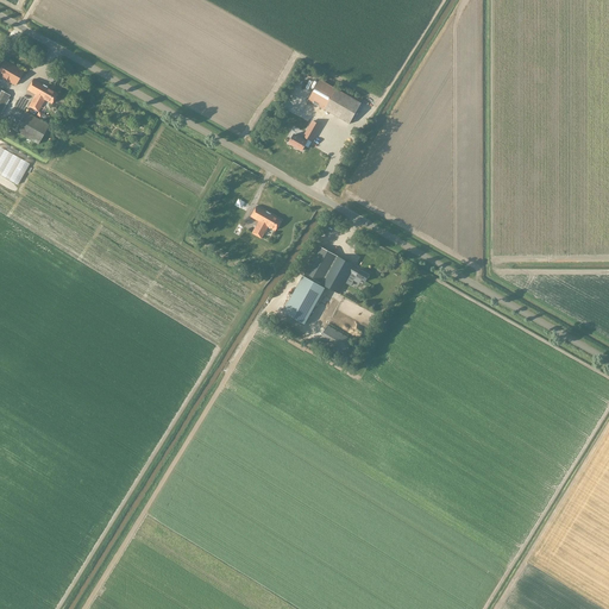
[(5,61),(0,68),(0,76),(16,86),(23,71),(5,61)]
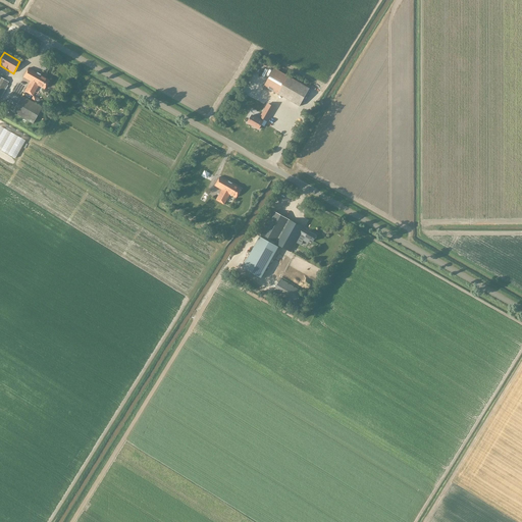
[(44,89),(49,81),(28,68),(23,77),(31,82),(24,91),(33,96),(38,86),(44,89)]
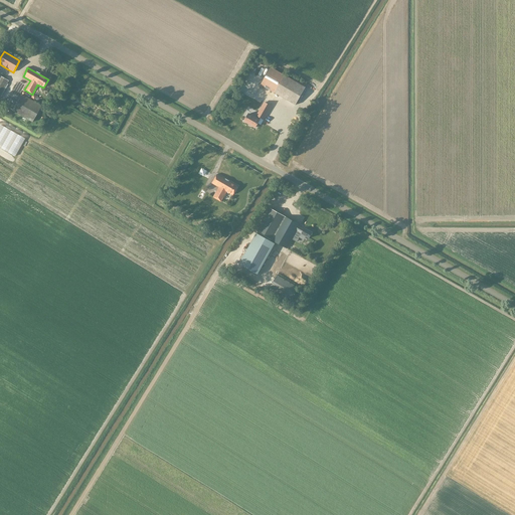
[(261,84),(296,105),(306,88),(271,67),(261,84)]
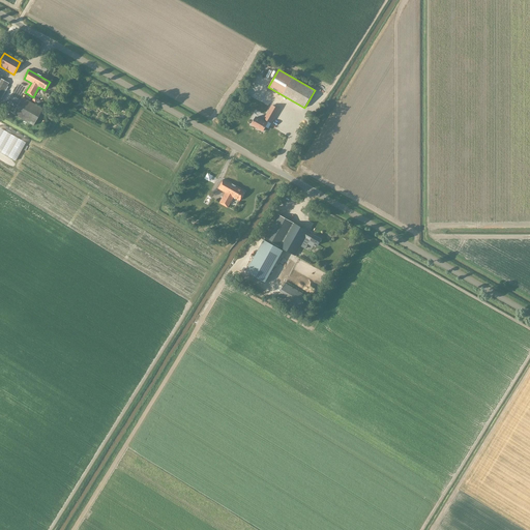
[(0,97),(0,98),(8,83),(0,78),(0,97)]
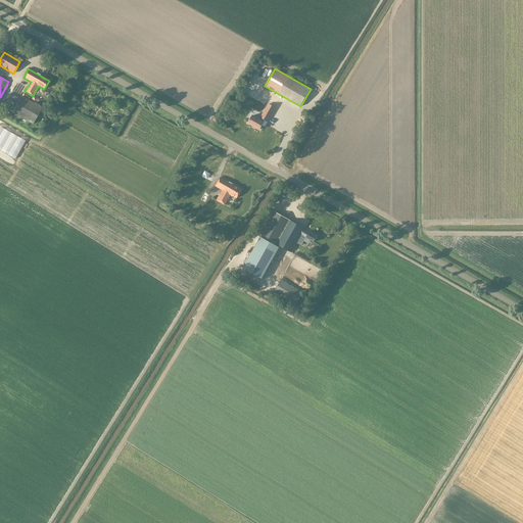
[(8,110),(12,112),(33,124),(42,107),(21,96),(17,104),(13,102),(8,110)]
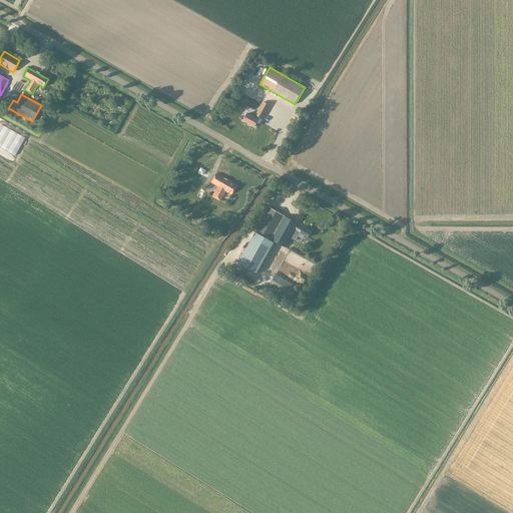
[(247,113),(243,120),(254,127),(259,119),(260,117),(263,119),(270,106),(264,102),(255,115),(257,115),(255,117),(247,113)]
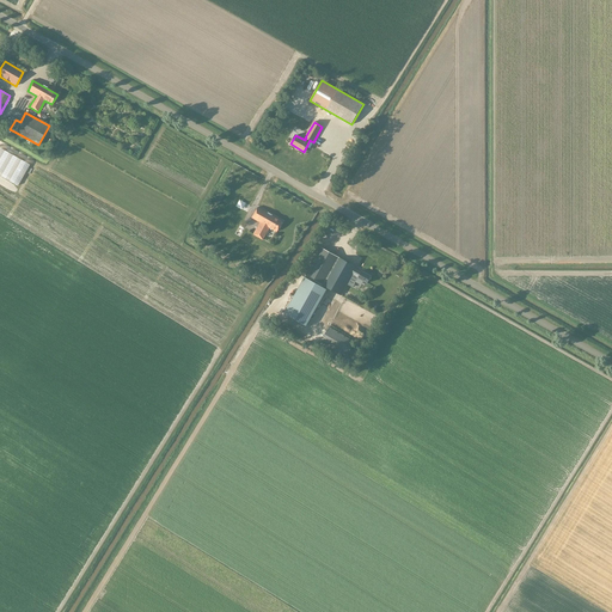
[(242,210),(245,203),(239,200),(236,207),(242,210)]
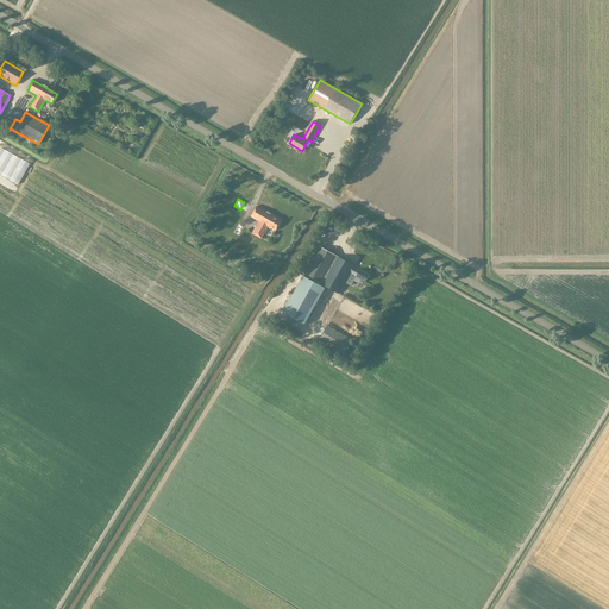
[(275,231),(281,220),(256,206),(250,217),(258,221),(251,233),(261,238),(268,226),(275,231)]
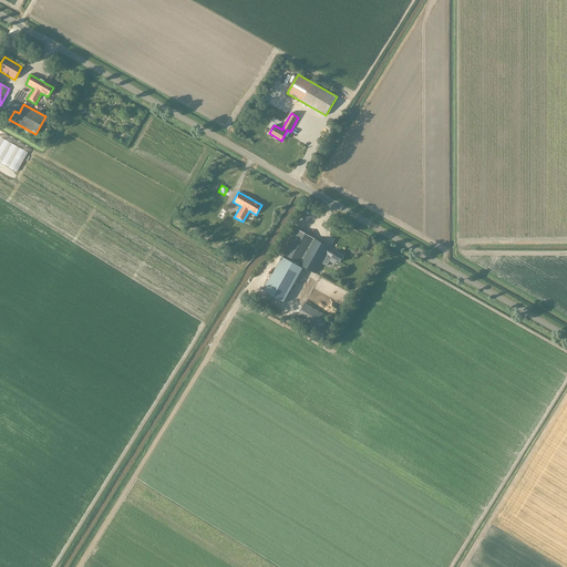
[(298,264),(312,238),(297,229),(282,256),(292,260),(296,263),(298,264)]
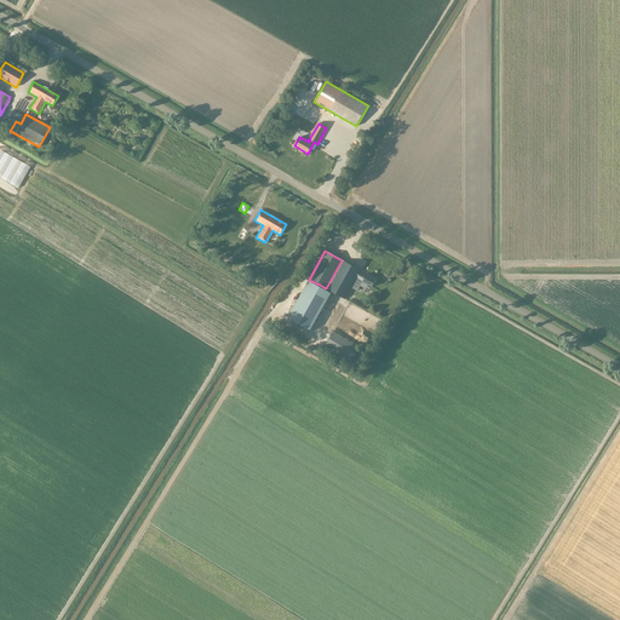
[(368,285),(372,287),(375,280),(366,275),(366,276),(360,273),(361,271),(342,260),(326,288),(345,299),(357,277),(363,281),(360,286),(366,288),(368,285)]
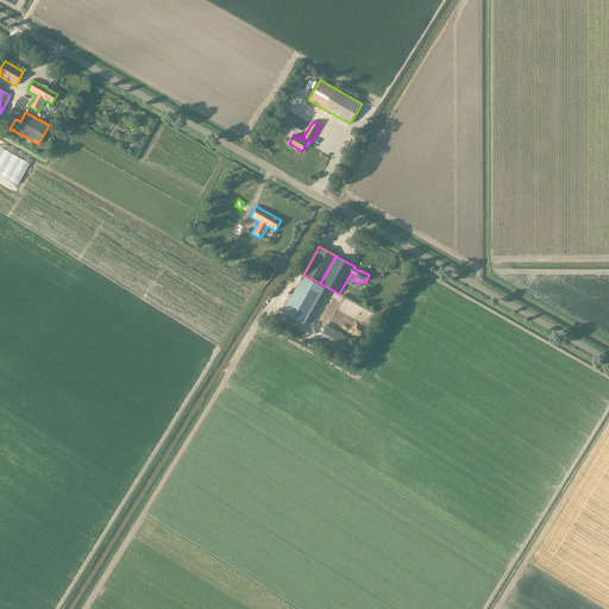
[(302,276),(283,313),(305,325),(325,288),(318,284),(318,282),(314,280),(313,282),(302,276)]
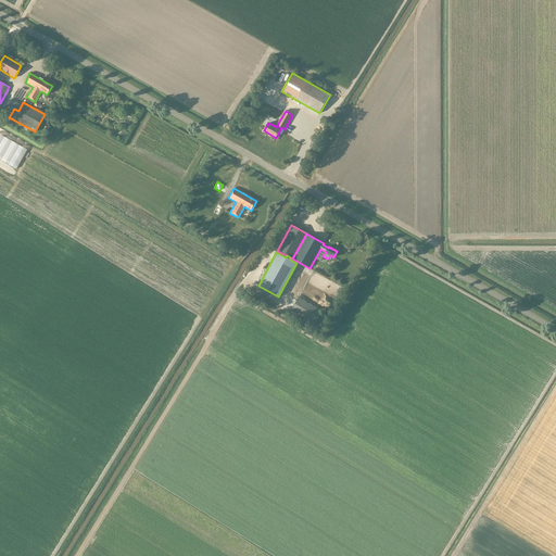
[(299,297),(291,310),(315,324),(321,311),(299,297)]
